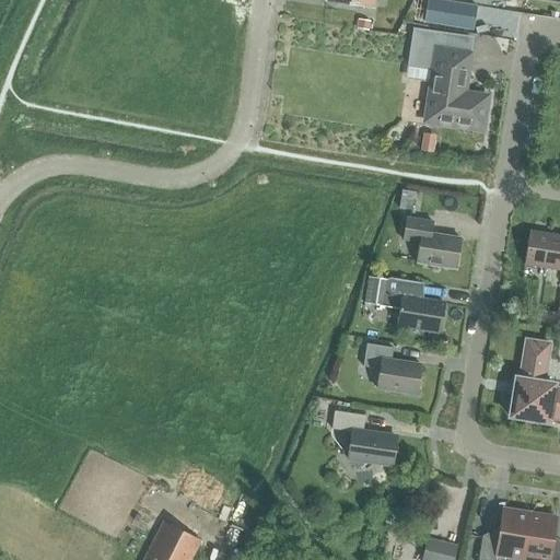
[(373,0),(326,0),(327,2),(372,10),(373,0)]
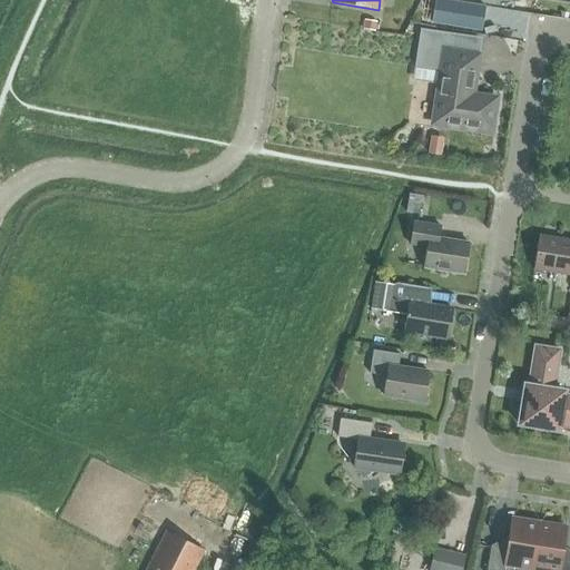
[(468,3),(445,0),(435,0),(432,22),(481,30),(485,7),(468,3)]
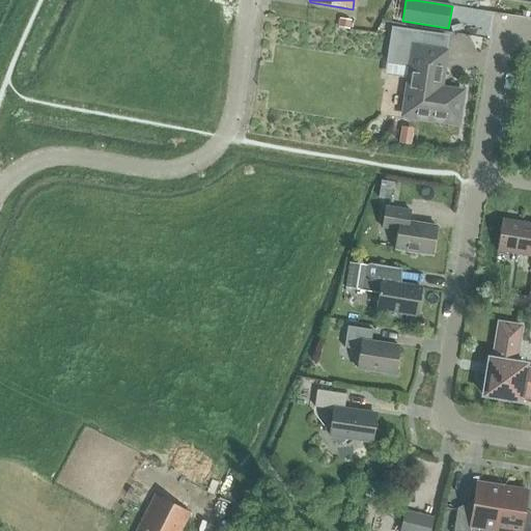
[(339,20),(338,28),(348,29),(350,21),(339,20)]
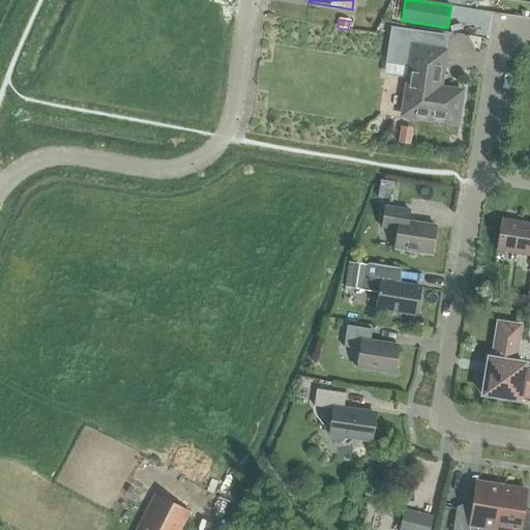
[(443,53),(413,49),(416,31),(390,27),(385,64),(410,67),(403,115),(455,123),(460,93),(438,90),(443,53)]
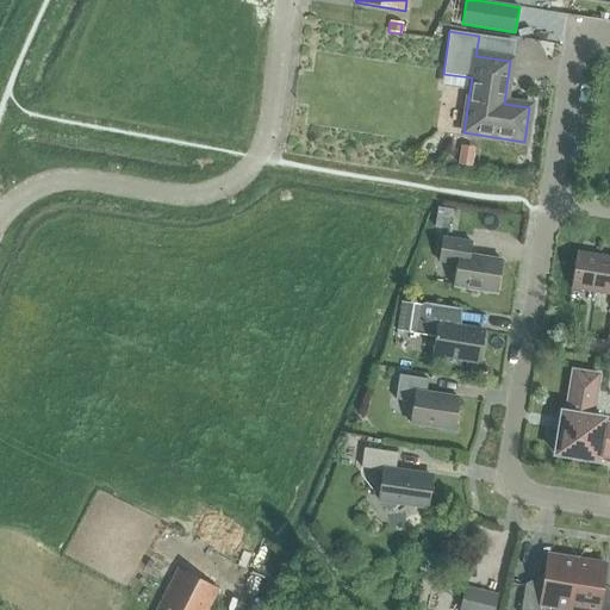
[(474,149),(461,147),(459,166),(472,167),(474,149)]
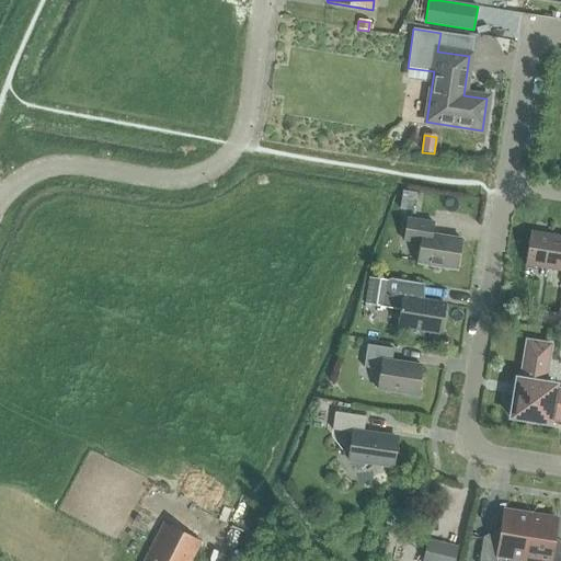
[(415,193),(402,191),(399,209),(412,212),(415,193)]
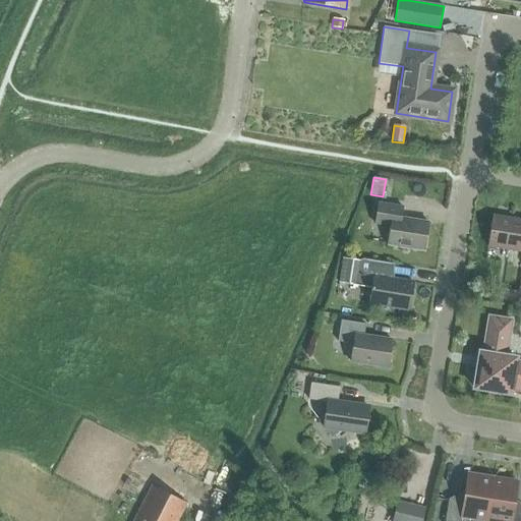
[(424,250),(428,224),(400,219),(402,207),(378,203),(374,224),(390,227),(387,244),(424,250)]
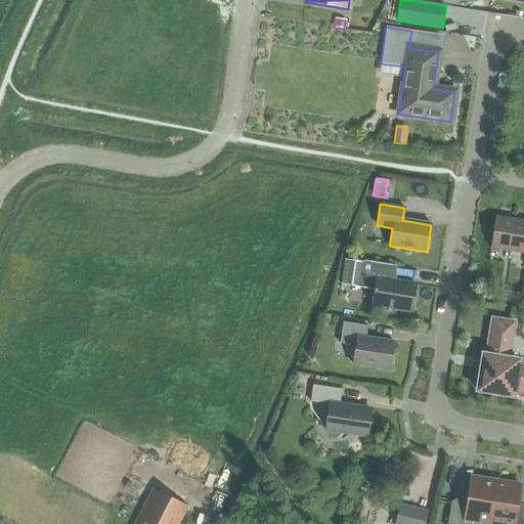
[(509,252),(514,220),(495,217),(490,249),(509,252)]
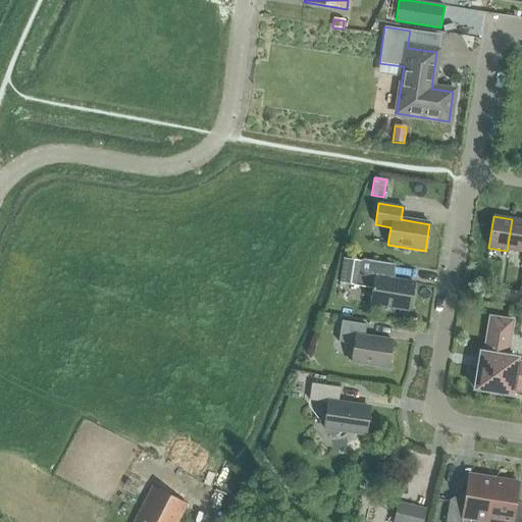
[(521,220),(512,219),(507,251),(521,252),(521,220)]
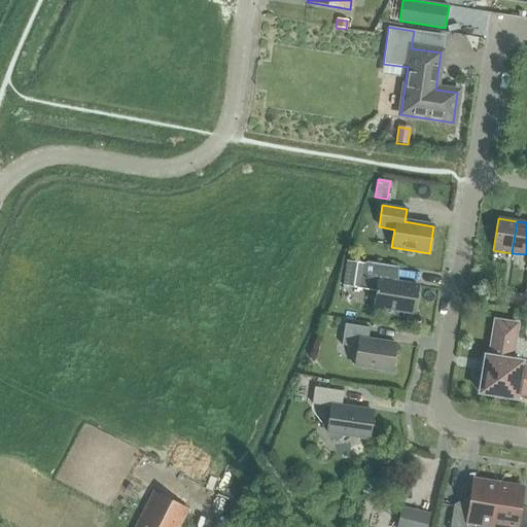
[(346,261),(342,286),(362,289),(364,277),(366,266),(346,261)]
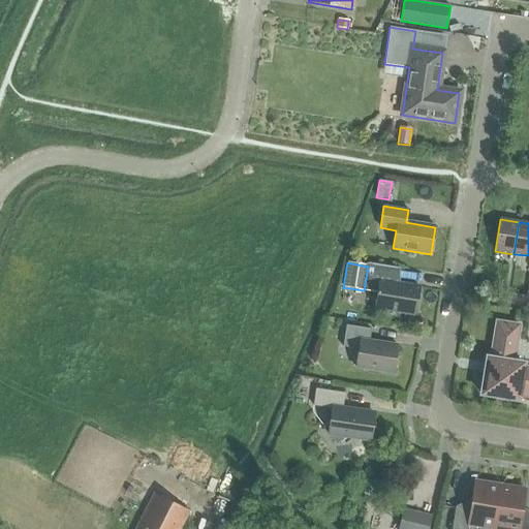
[(377,292),(375,309),(414,315),(419,287),(366,278),(364,290),(377,292)]
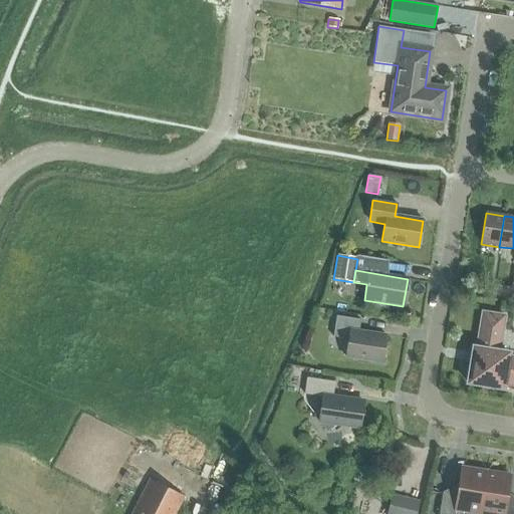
[(495,285),(494,293),(502,295),(502,294),(503,286),(495,285)]
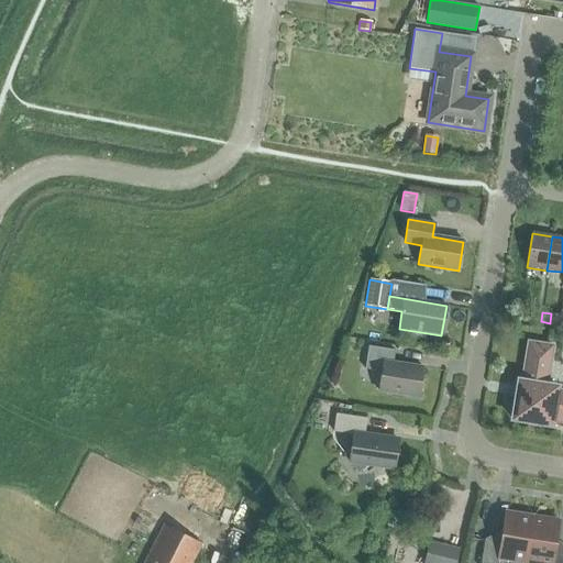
[(550,322),(550,323),(559,324),(560,316),(551,313),(550,322)]
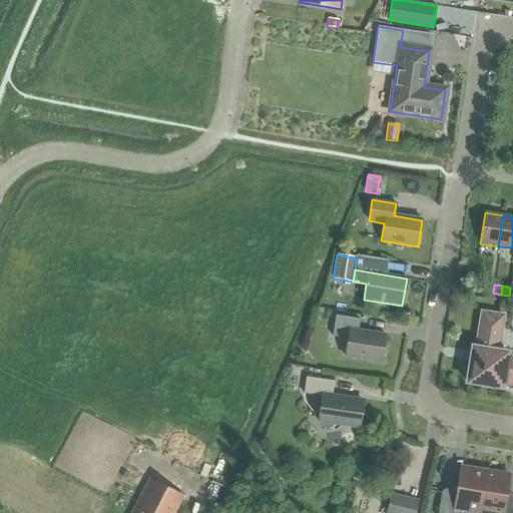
[(502,316),(482,313),(476,348),(472,347),(467,383),(502,389),(503,381),(512,382),(512,363),(506,362),(508,353),(497,351),(502,316)]
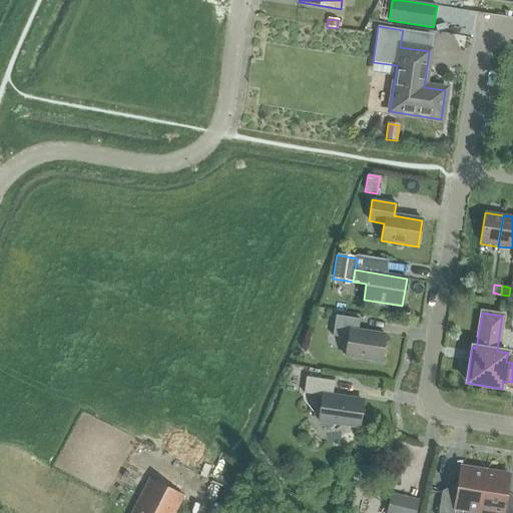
[(382,362),(386,336),(358,332),(360,320),(336,316),(332,337),(347,339),(345,357),(382,362)]
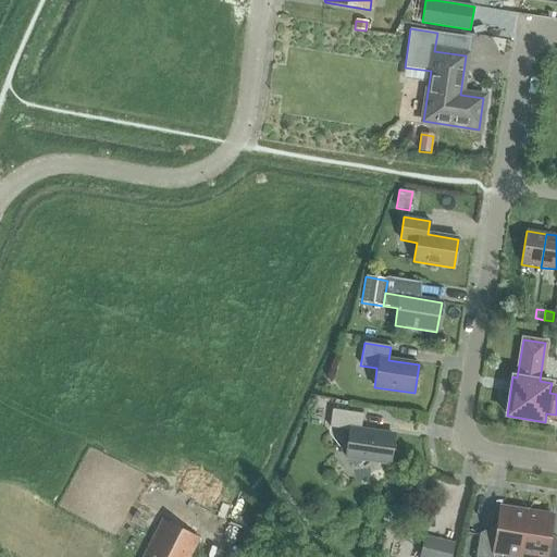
[(347,445),(341,450),(355,468),(366,460),(386,463),(391,435),(360,431),(362,415),(332,410),(330,428),(349,431),(347,445)]
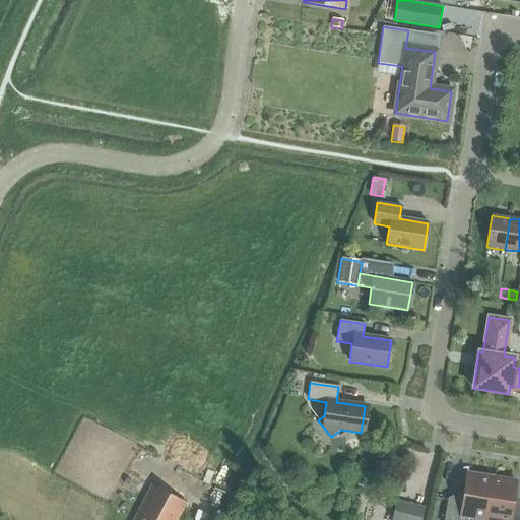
[(462,501),(448,499),(444,519),(459,519),(460,516),(484,519),(492,477),(467,473),(462,501)]
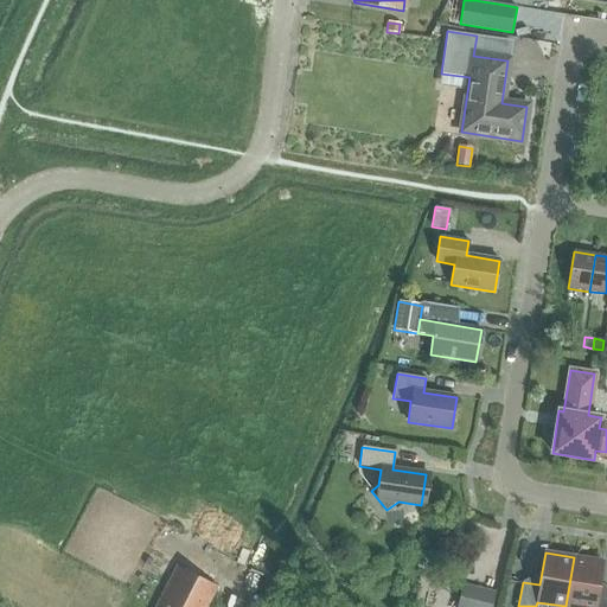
[(606,606),(606,595),(598,594),(602,562),(574,557),(566,606),(606,606)]
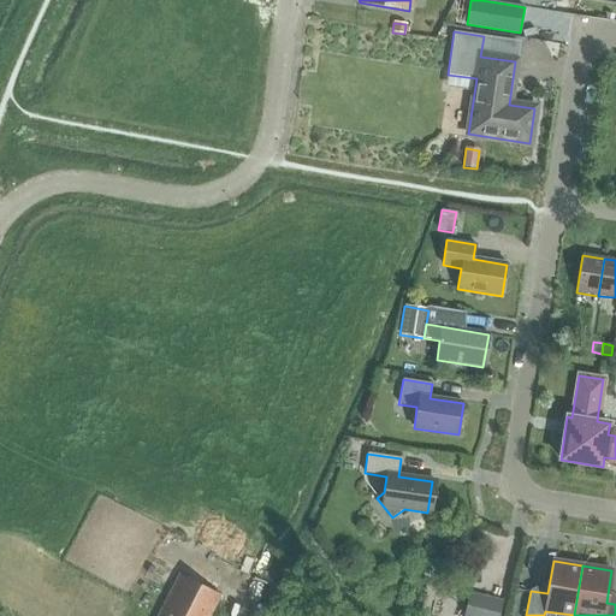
[(209,615),(220,596),(179,575),(158,615),(209,615)]
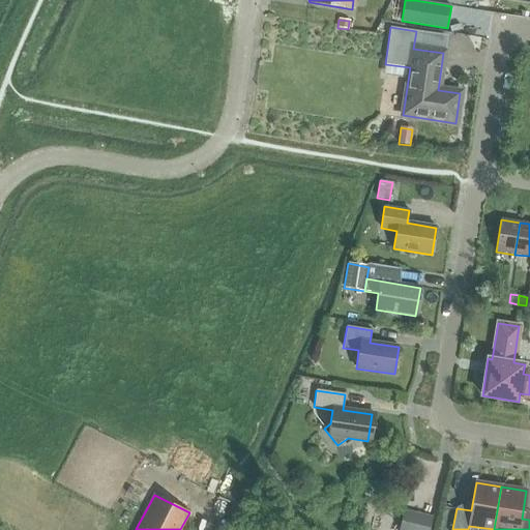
[(429,529),(433,517),(404,509),(399,529),(429,529)]
